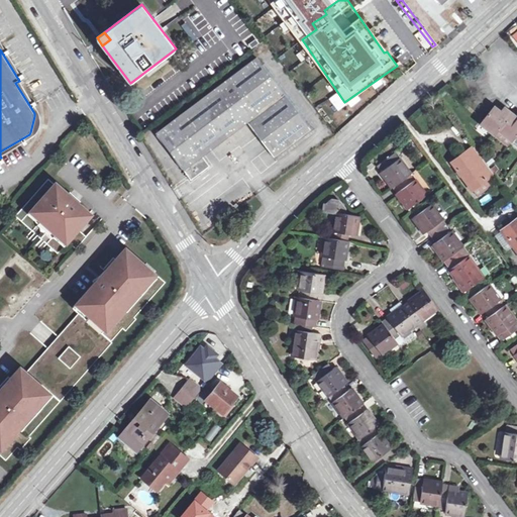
[(256,57),(156,133),(190,180),(209,166),(203,156),(247,122),(276,159),(312,130),(256,57)]
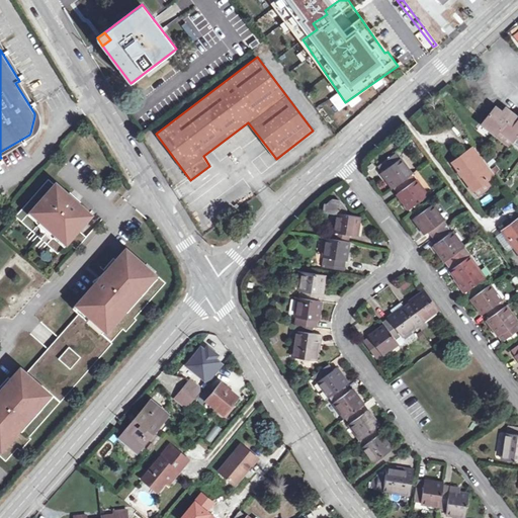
[(496,107),(483,124),(497,136),(500,132),(514,113),(505,107),(501,111),(496,107)]
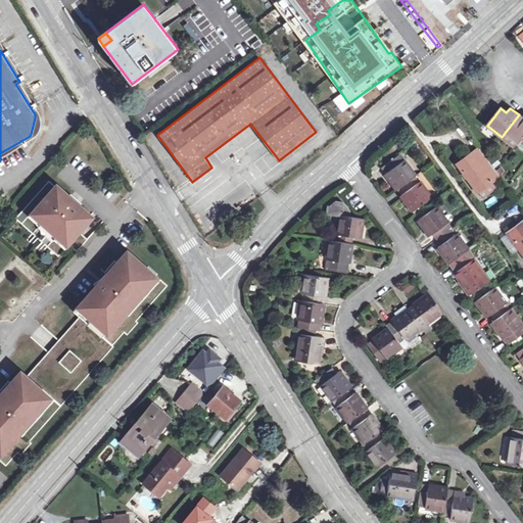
[(522,117),(519,114),(505,133),(519,144),(522,139),(522,137),(522,117)]
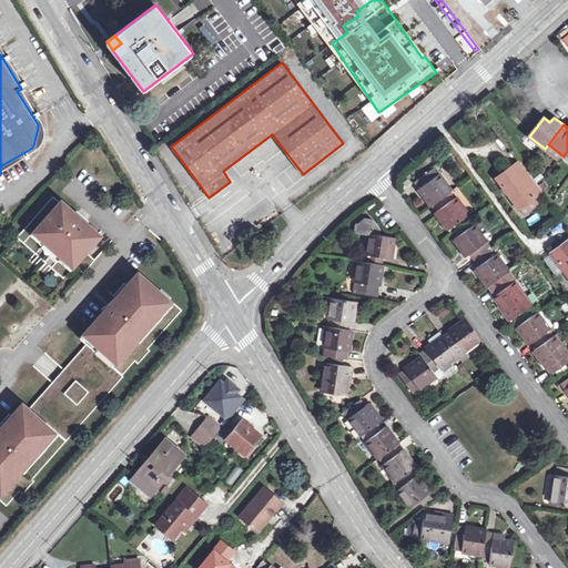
[(548,144),(545,149),(559,161),(563,156),(564,156),(548,144)]
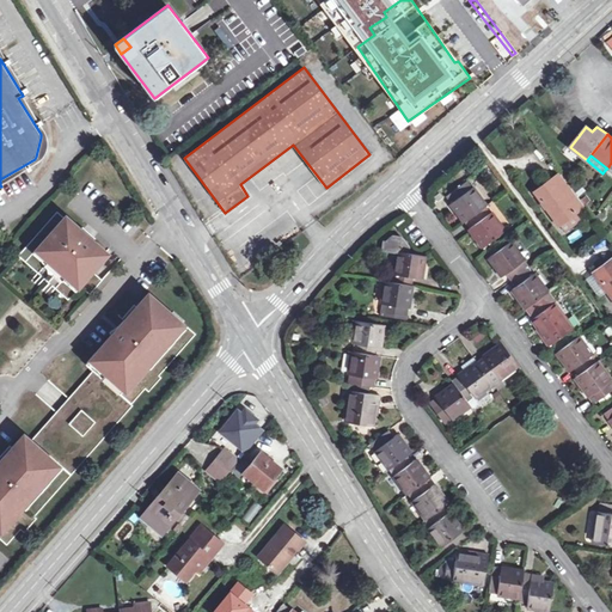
[(581,200),(561,173),(536,193),(560,225),(561,224),(575,214),(585,207),(585,206),(581,200)]
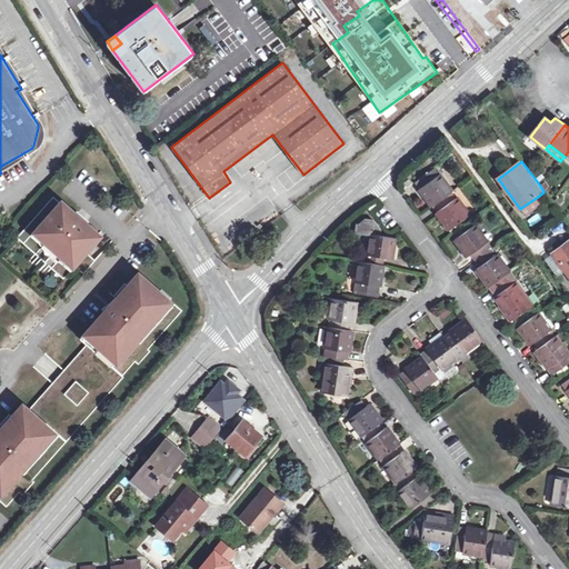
[(435,168),(415,182),(432,206),(452,191),(435,168)]
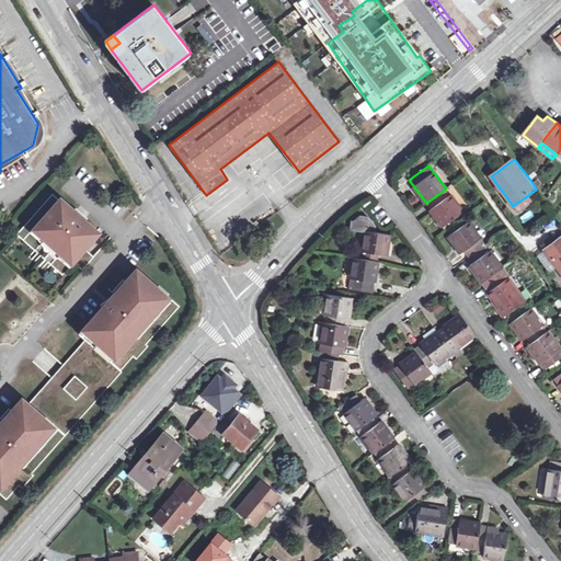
[(533,183),(536,189),(542,184),(538,179),(533,183)]
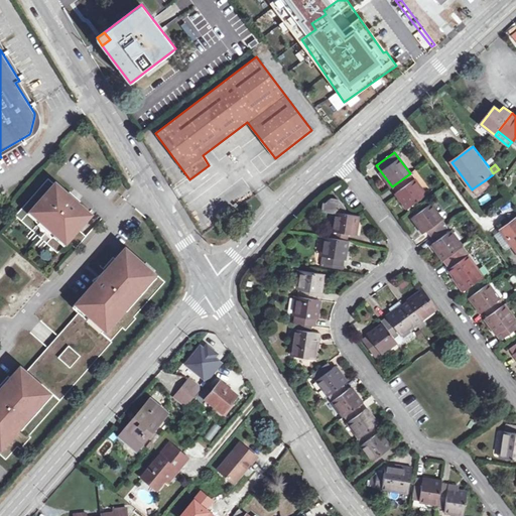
[(410,173),(392,186),(408,209),(426,196),(410,173)]
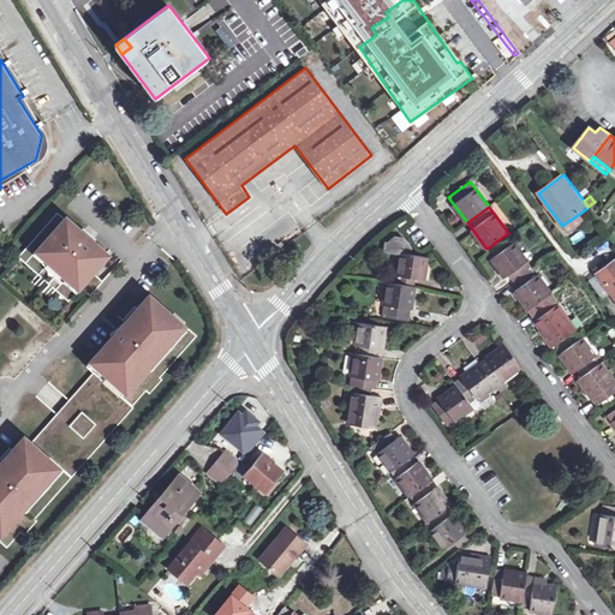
[(18,257),(66,299),(78,286),(90,297),(102,282),(91,272),(106,255),(58,213),(18,257)]
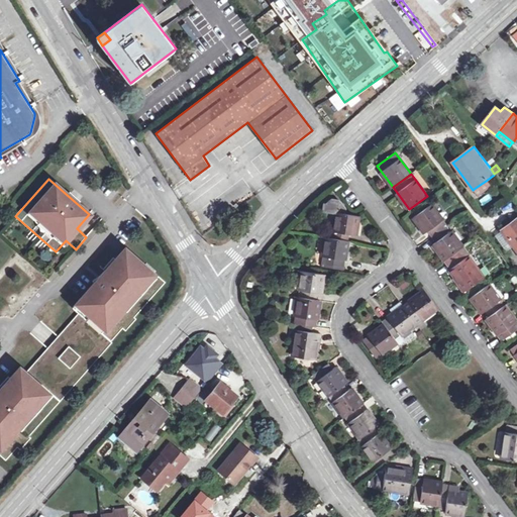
[(486,181),(474,189),(478,195),(490,186),(486,181)]
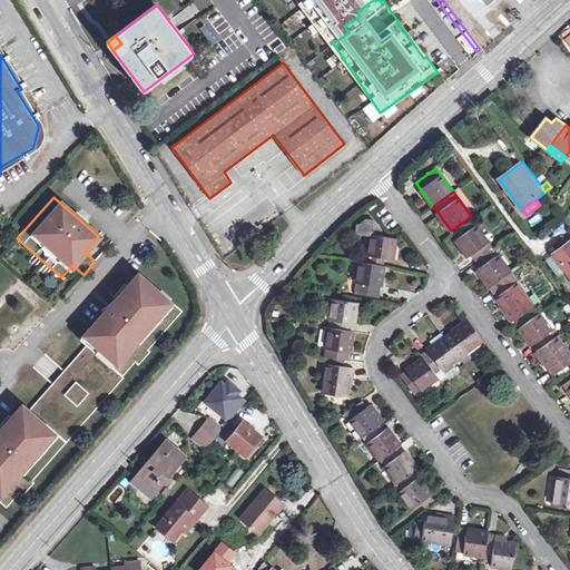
[(255,210),(251,220),(264,226),(267,216),(255,210)]
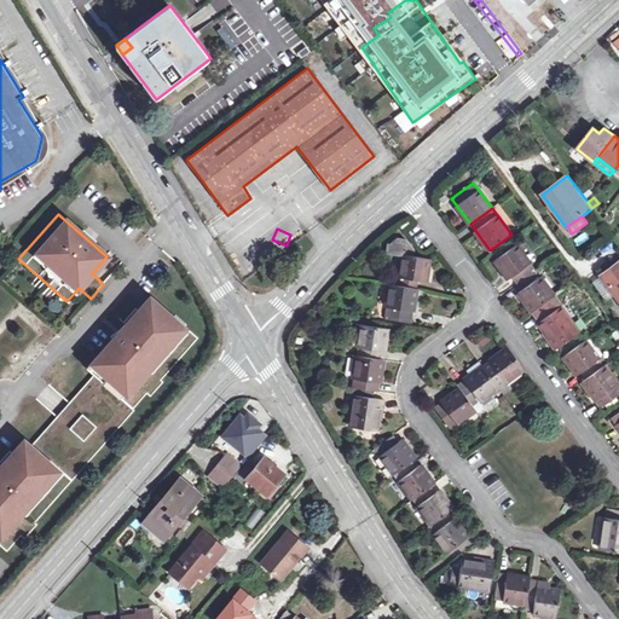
[(398,285),(417,289),(418,281),(426,282),(429,259),(411,255),(412,247),(406,238),(398,237),(389,244),(388,254),(403,256),(398,285)]
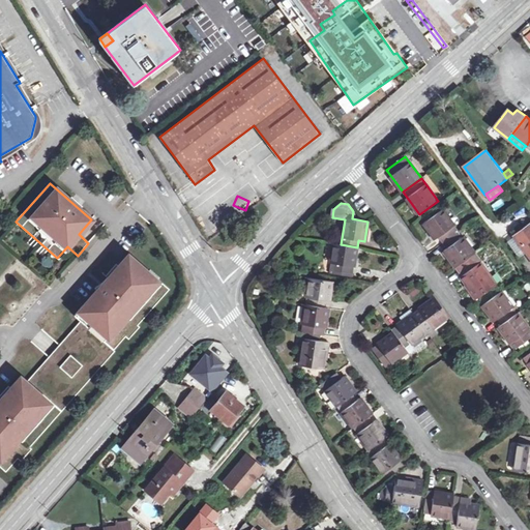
[(442,209),(423,223),(436,239),(439,237),(443,243),(455,233),(459,232),(442,209)]
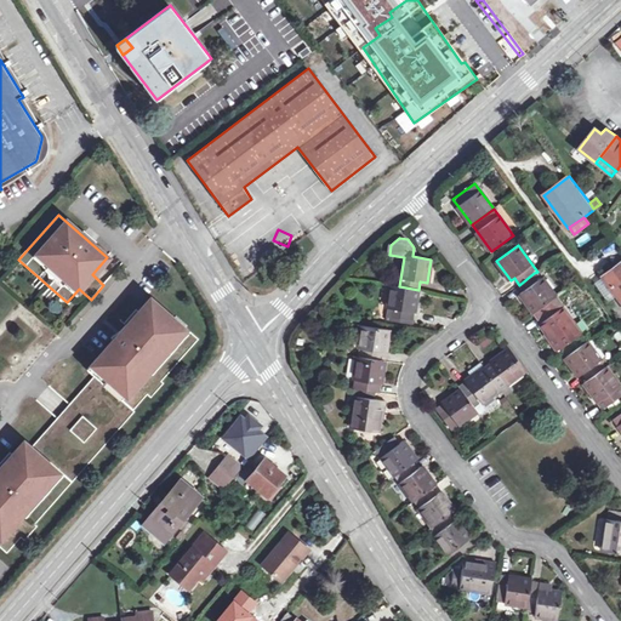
[(620,263),(603,277),(620,301),(620,263)]
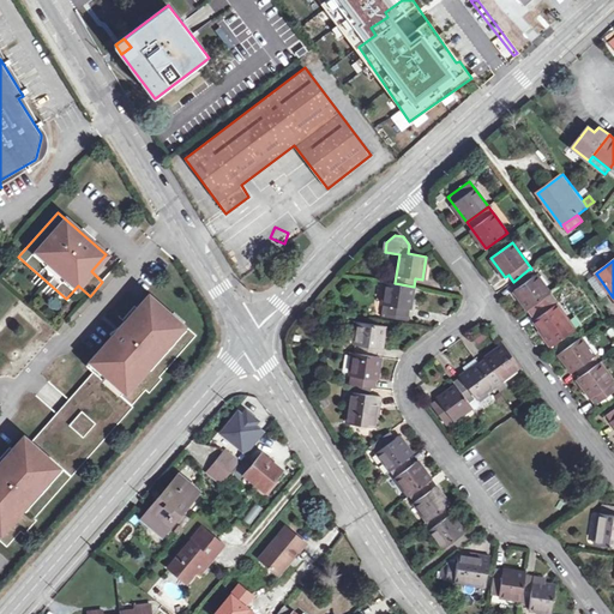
[(528,270),(513,282),(518,288),(515,292),(528,309),(549,293),(536,275),(534,277),(528,270)]
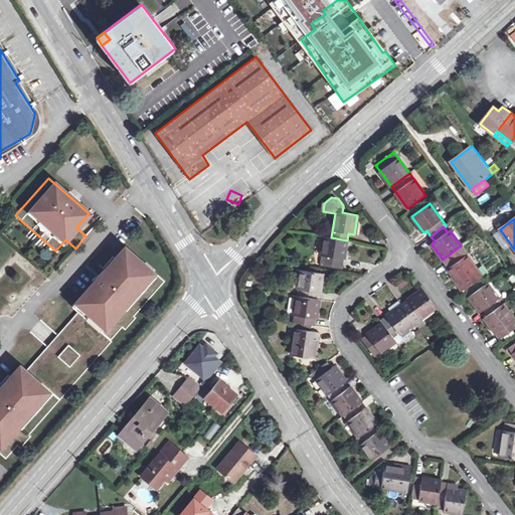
[(320,266),(342,270),(347,240),(331,237),(325,236),(320,266)]
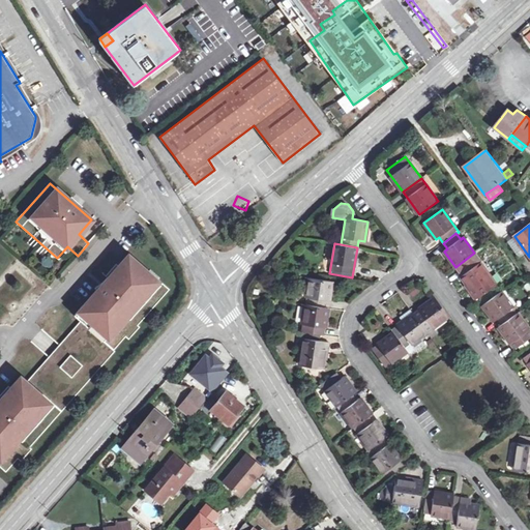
[(96,290),(74,315),(81,321),(114,350),(125,336),(128,340),(140,327),(138,325),(170,289),(128,253),(118,265),(116,263),(107,274),(108,276),(107,277),(94,288),(96,290)]
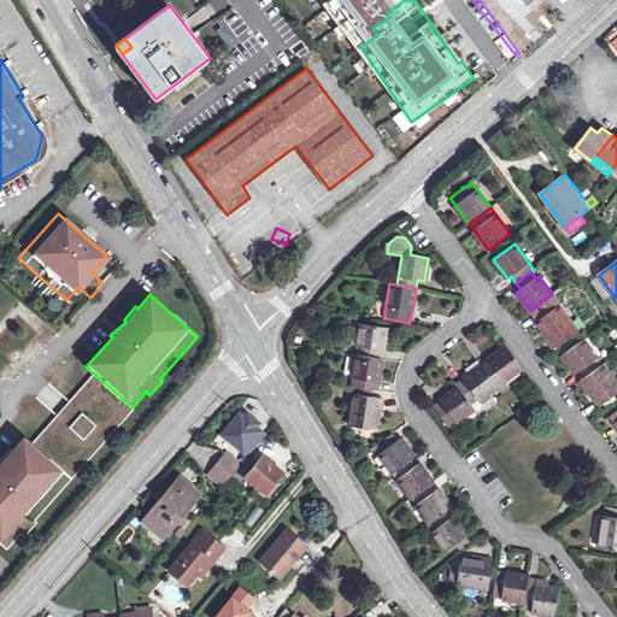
[(553,297),(534,311),(540,318),(538,321),(544,329),(551,339),(550,341),(554,348),(579,331),(553,297)]
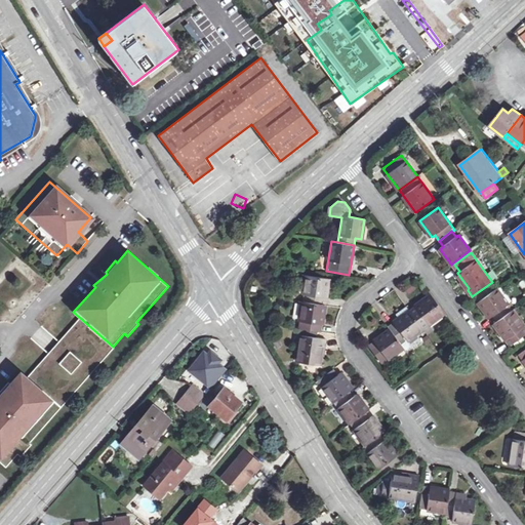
[(306,303),(322,305),(323,298),(326,298),(329,279),(307,275),(304,294),(307,295),(306,303)]
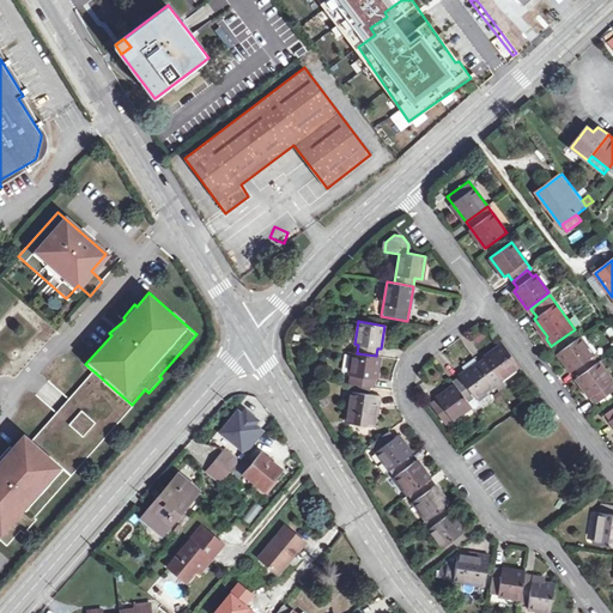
[(468,335),(479,347),(487,339),(477,327),(468,335)]
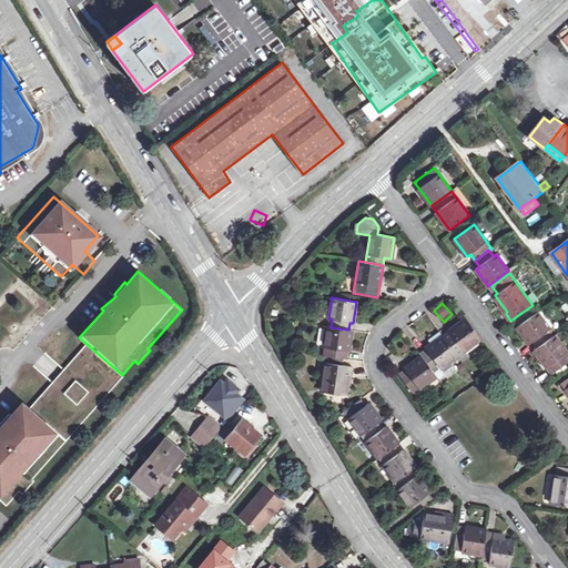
[(507,312),(500,303),(498,305),(506,314),(507,312)]
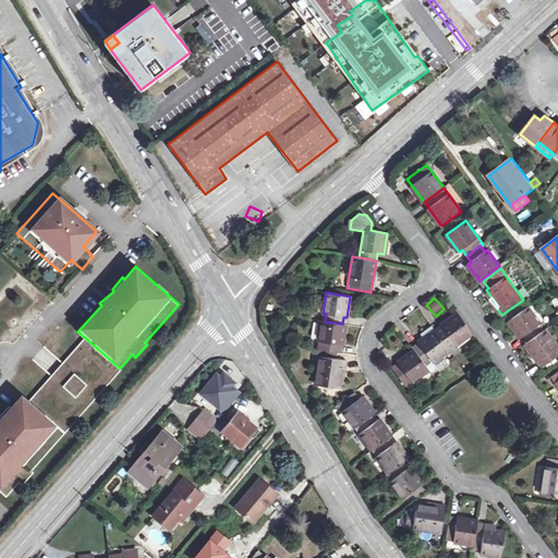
[(529,306),(507,323),(520,339),(521,339),(525,343),(544,330),(541,325),(542,324),(529,306)]
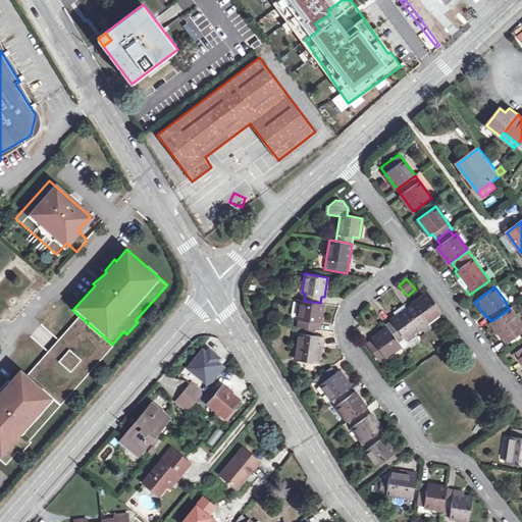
[(408,309),(418,323),(424,320),(426,323),(441,311),(428,294),(408,309)]
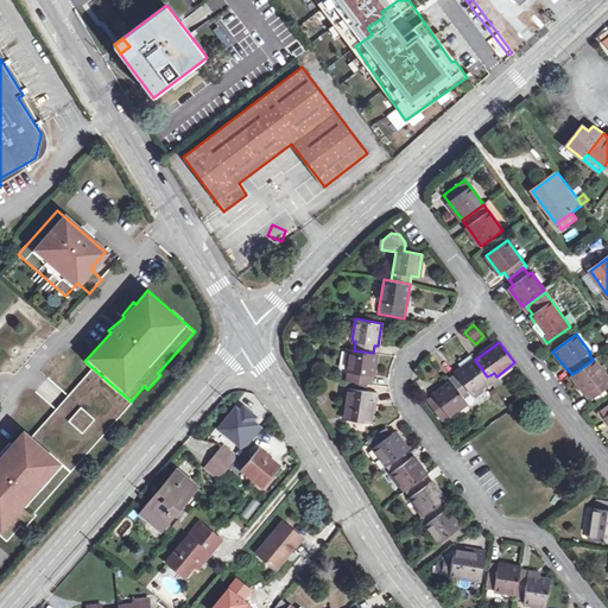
[(349,381),(368,384),(369,375),(374,377),(377,354),(373,353),(354,350),(350,349),(347,372),(350,373),(349,381)]
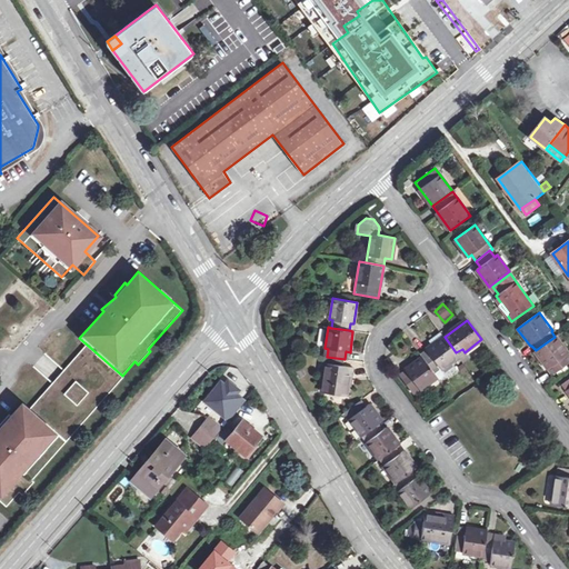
[(432,346),(445,337),(440,331),(429,340),(432,346)]
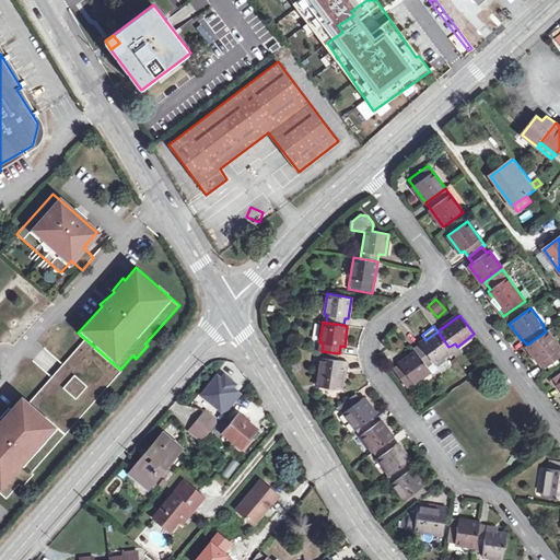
[(546,331),(527,345),(526,346),(543,370),(559,357),(559,349),(559,348),(559,347),(559,346),(548,330),(546,331)]
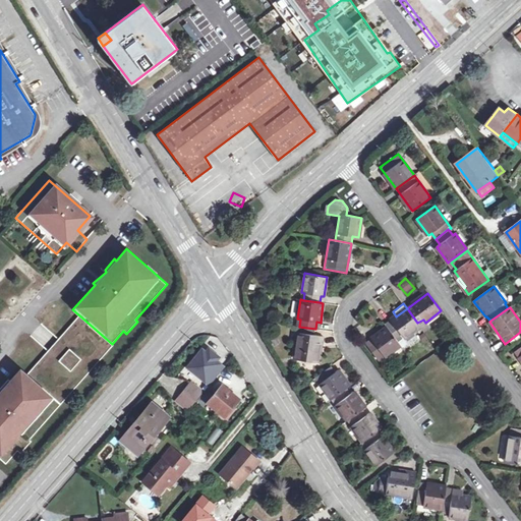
[(387,327),(398,342),(403,338),(420,326),(417,323),(407,308),(396,316),(385,325),(387,327)]
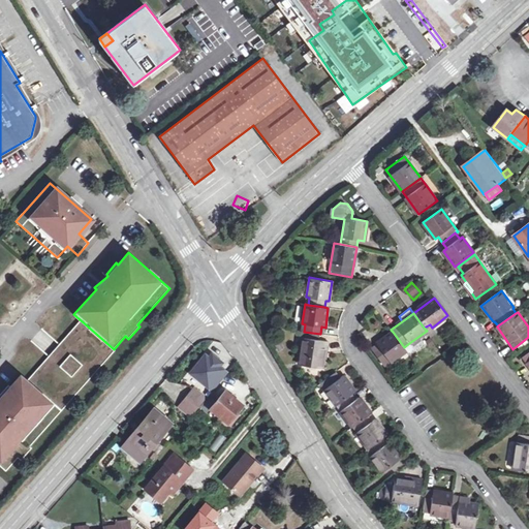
[(63,410),(115,350),(114,349),(81,320),(26,380),(62,411),(63,410)]
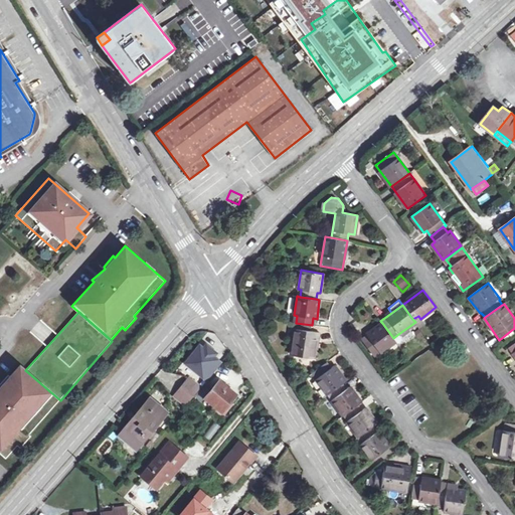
[(415,322),(417,326),(422,322),(420,319),(418,316),(412,319),(415,322)]
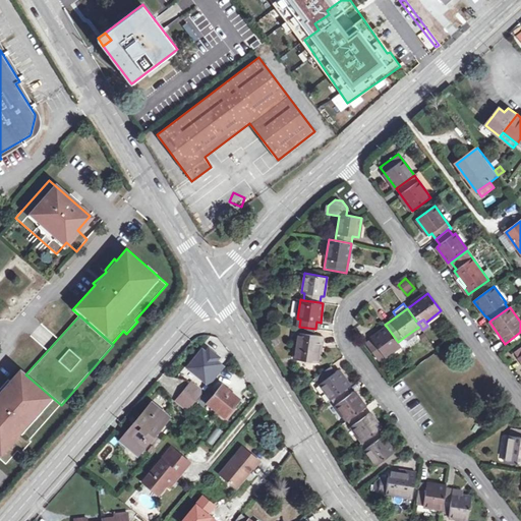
[(365,342),(379,360),(400,345),(398,342),(387,327),(365,342)]
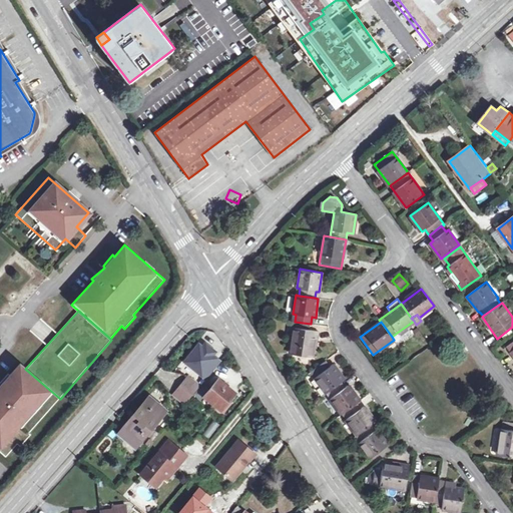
[(294,328),(290,354),(313,357),(314,348),(316,338),(317,338),(318,331),(294,328)]
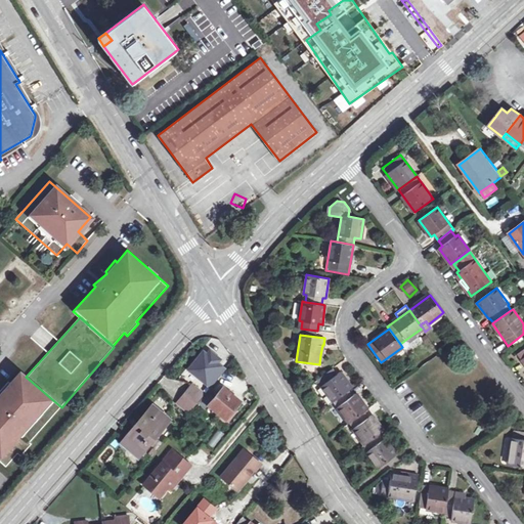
[(400,344),(402,347),(405,350),(409,345),(405,340),(400,344)]
